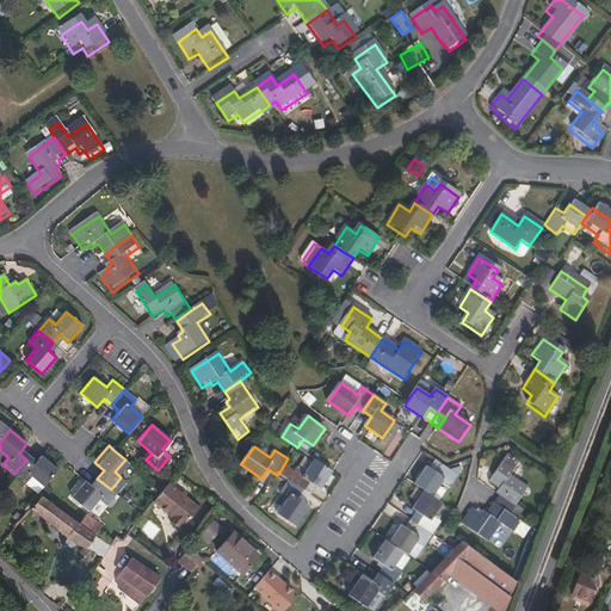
[(494,492),(498,494),(493,503),(508,513),(525,487),(508,475),(517,462),(506,455),(488,480),(498,487),(494,492)]
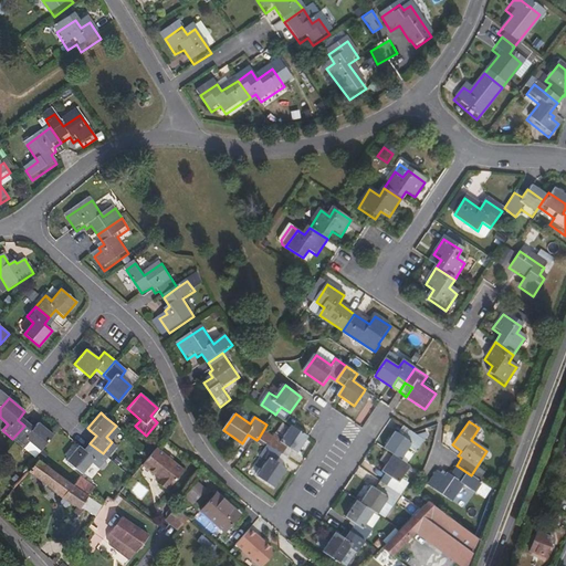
[(39,422),(30,431),(24,426),(12,439),(23,448),(30,441),(40,451),(53,436),(39,422)]
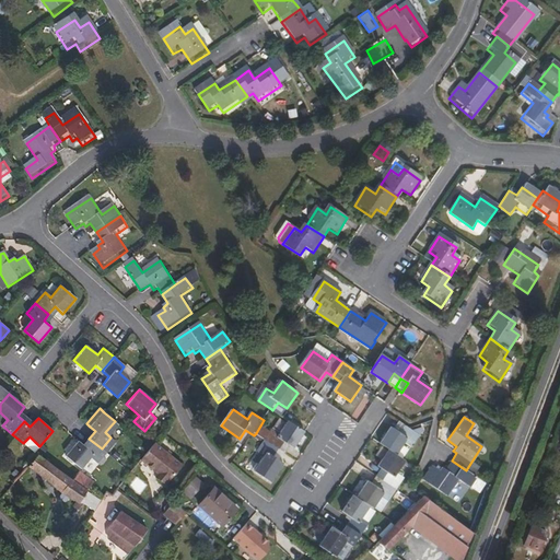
[(280,433),(275,429),(266,441),(280,451),(284,443),(294,448),(305,432),(289,421),(280,433)]
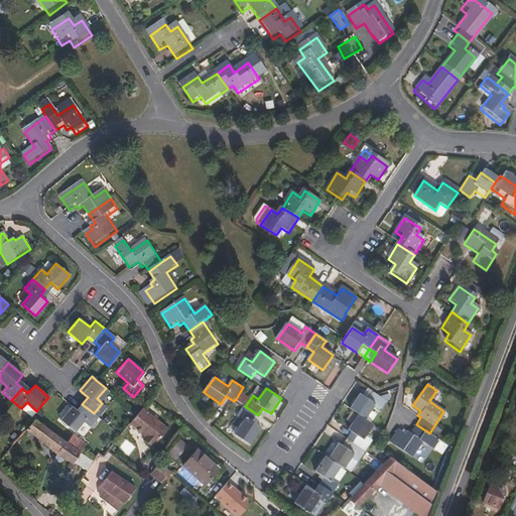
[(361,393),(350,408),(358,414),(365,418),(372,408),(378,412),(386,401),(377,395),(373,392),(368,399),(361,393)]
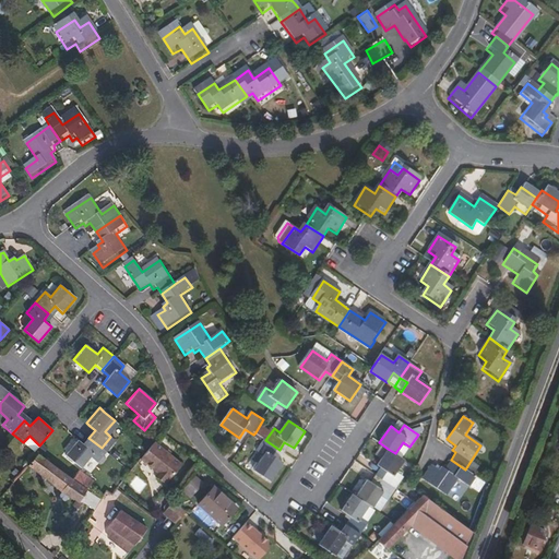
[(90,426),(84,433),(88,438),(95,430),(90,426)]
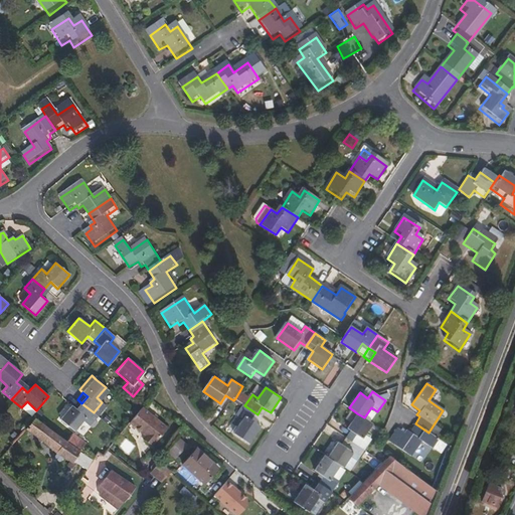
[(86,422),(94,412),(81,403),(76,408),(68,402),(57,416),(71,427),(79,417),(86,422)]
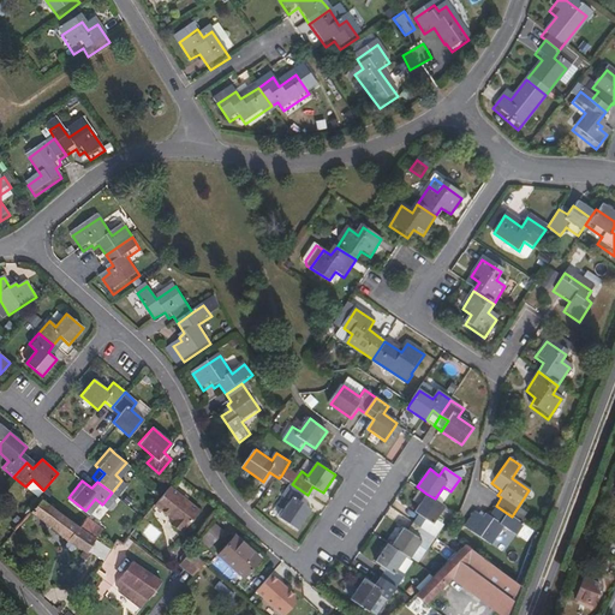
[(183,527),(198,508),(168,484),(162,494),(154,505),(167,515),(169,513),(173,518),(169,521),(179,530),(181,526),(183,527)]
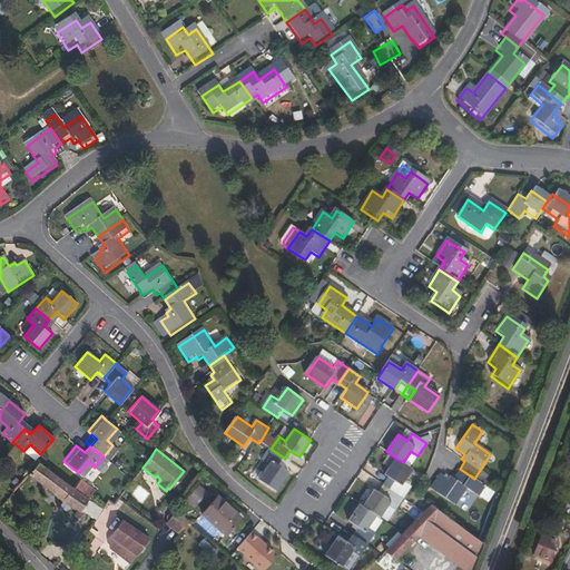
[(281,465),(285,459),(271,449),(264,460),(269,464),(262,477),(278,489),(290,471),(281,465)]
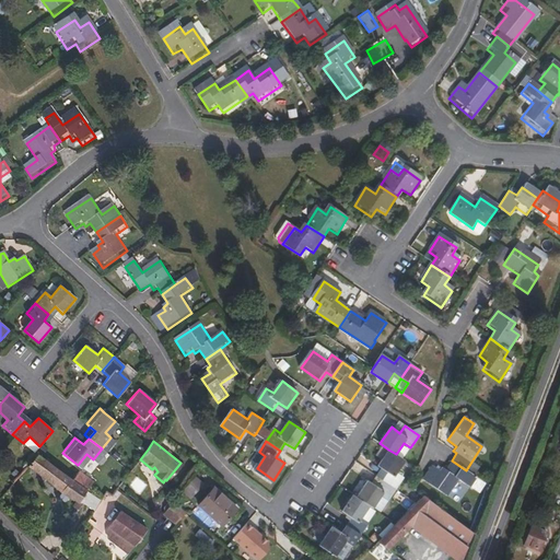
[(376,466),(386,473),(382,479),(396,489),(404,478),(396,473),(405,461),(396,454),(388,450),(376,466)]
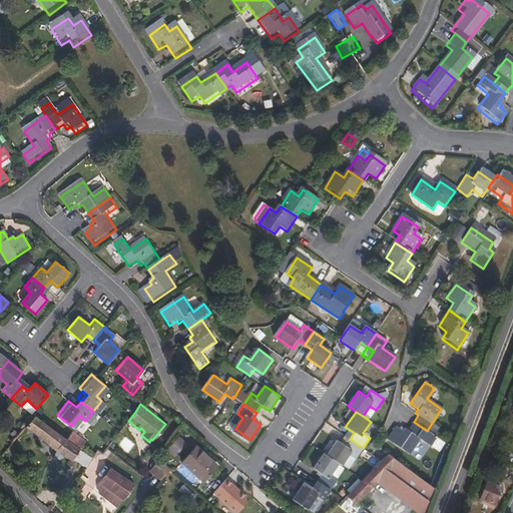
[(71,432),(65,441),(34,417),(32,420),(29,417),(20,428),(23,430),(25,427),(54,450),(71,461),(72,459),(79,448),(84,441),(71,432)]
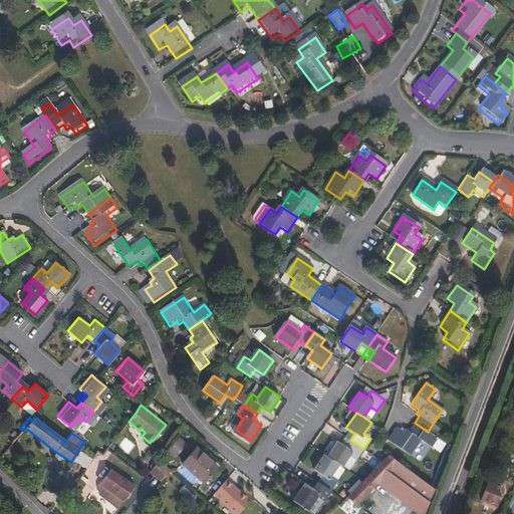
[(437,438),(428,432),(415,423),(409,431),(405,428),(402,431),(396,427),(389,435),(387,439),(409,455),(420,440),(430,447),(437,438)]
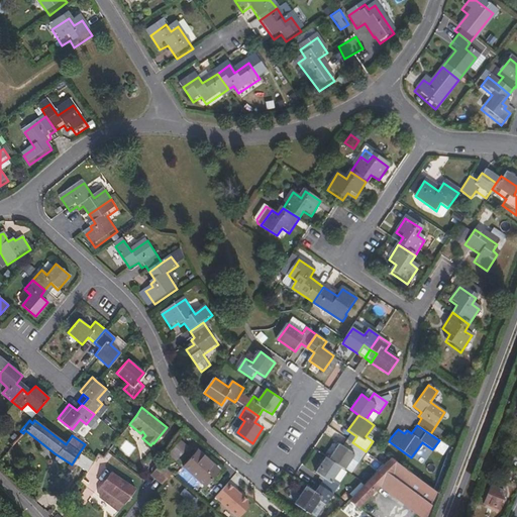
[(181,438),(169,451),(177,459),(189,446),(181,438)]
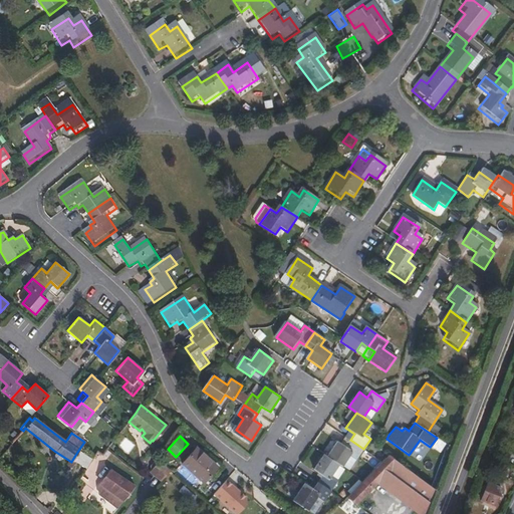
[(348,455),(355,460),(363,449),(350,440),(345,446),(337,441),(326,456),(339,465),(341,466),(348,455)]
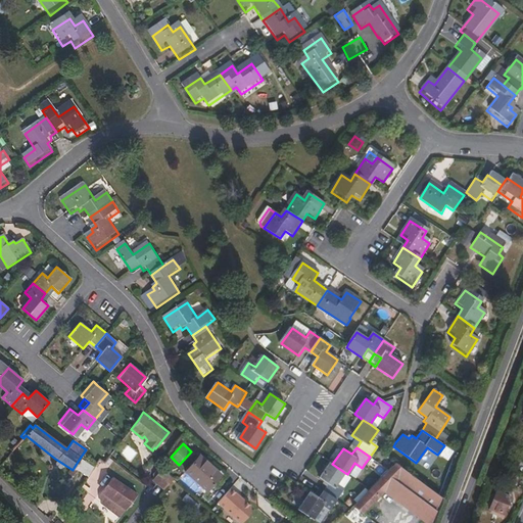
[(203,493),(220,476),(198,456),(183,473),(203,493)]
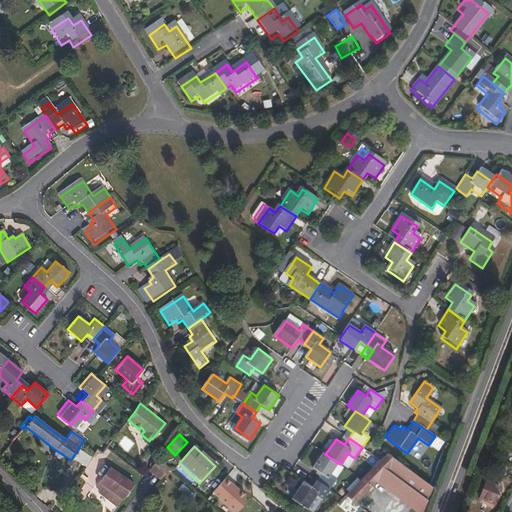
[(312,467),(320,473),(315,479),(328,488),(336,478),(330,473),(338,463),(325,454),(322,452),(312,467)]
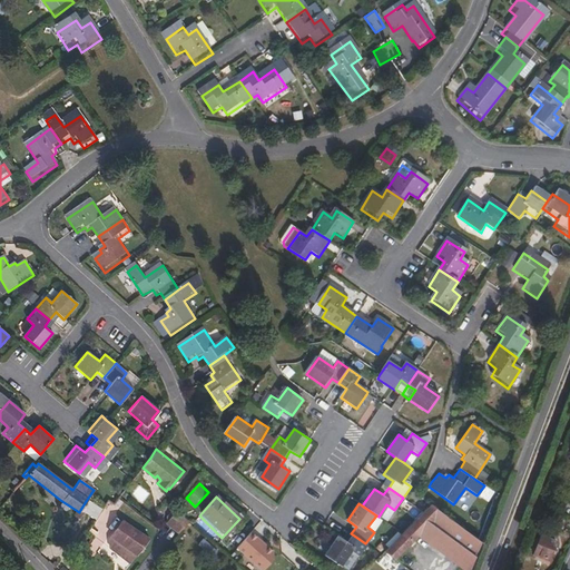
[(430,504),(423,511),(409,526),(418,533),(424,540),(464,568),(462,569),(469,569),(480,541),(475,538),(430,504)]
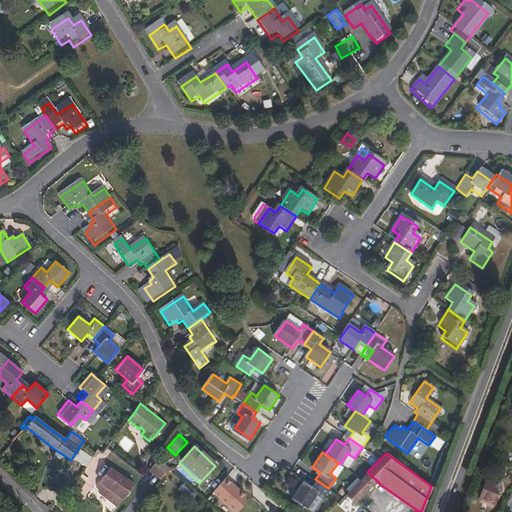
[(160,479),(169,468),(159,458),(149,469),(160,479)]
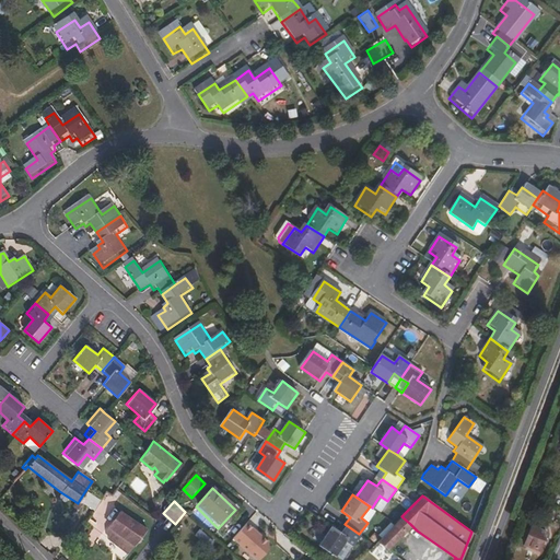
[(128,553),(147,529),(121,510),(108,527),(108,537),(128,553)]
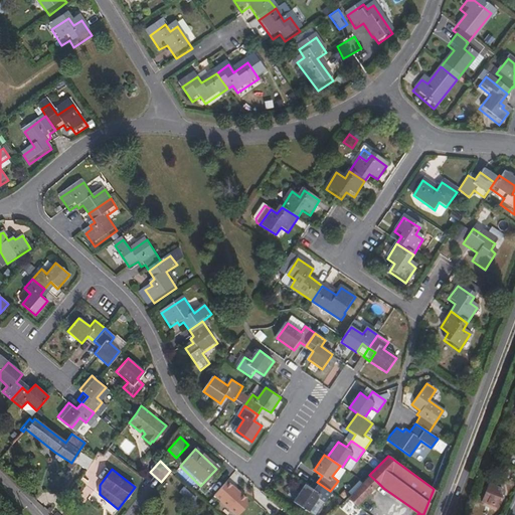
[(345,499),(355,506),(377,482),(369,475),(363,481),(345,499)]
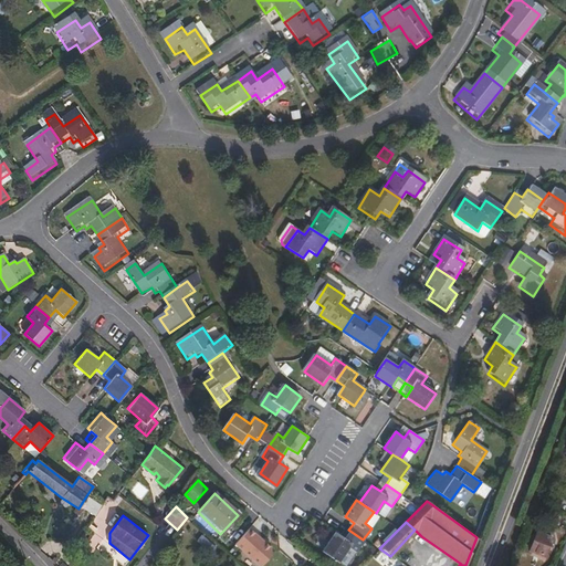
[(262,565),(275,547),(247,526),(233,545),(262,565)]
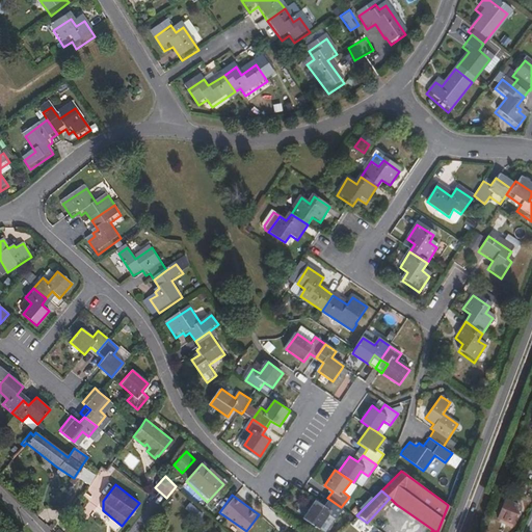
[(327,514),(334,519),(341,507),(327,498),(323,505),(315,499),(302,517),(318,528),(327,514)]
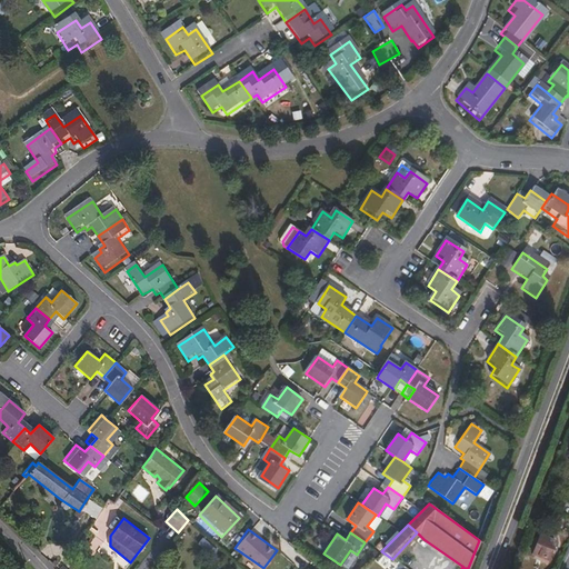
[(546,562),(553,542),(538,536),(531,553),(533,555),(532,557),(546,562)]
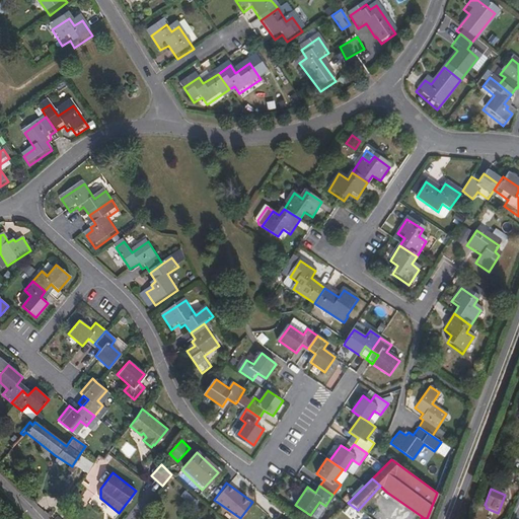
All buildings are outlined.
